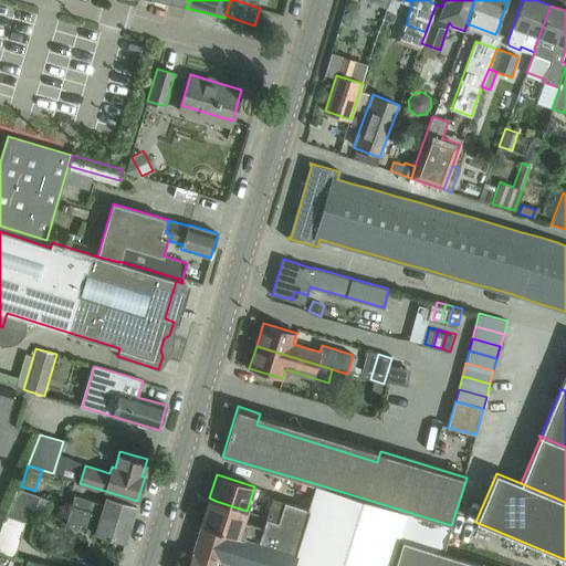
[(389,565),(398,541),(442,554),(451,525),(317,484),(310,510),(310,511),(296,555),(293,565),(389,565)]
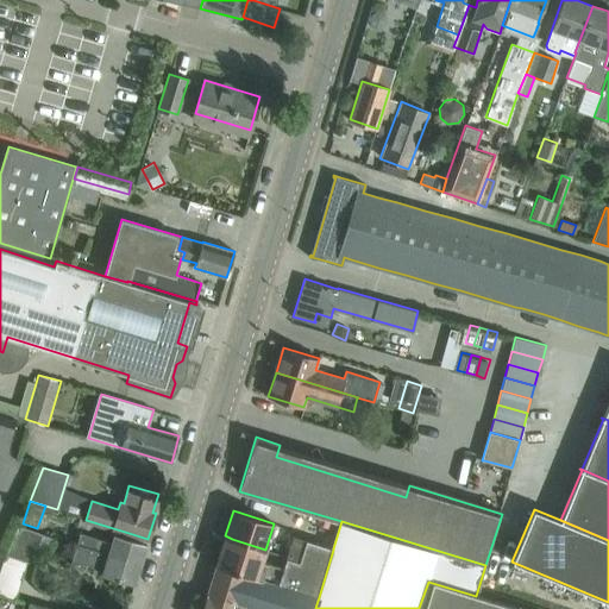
[(33,564),(43,534),(18,525),(6,554),(33,564)]
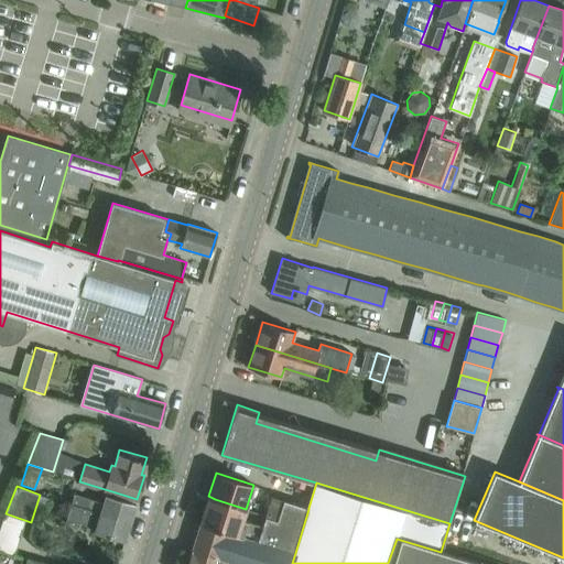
[(130,521),(136,502),(106,494),(104,502),(75,494),(72,503),(130,521)]
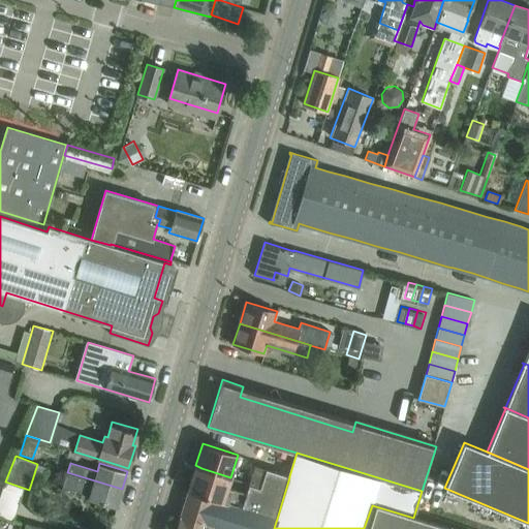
[(289,477),(289,476),(266,469),(259,488),(249,485),(249,484),(230,477),(201,468),(195,465),(187,491),(238,506),(277,519),(289,477)]
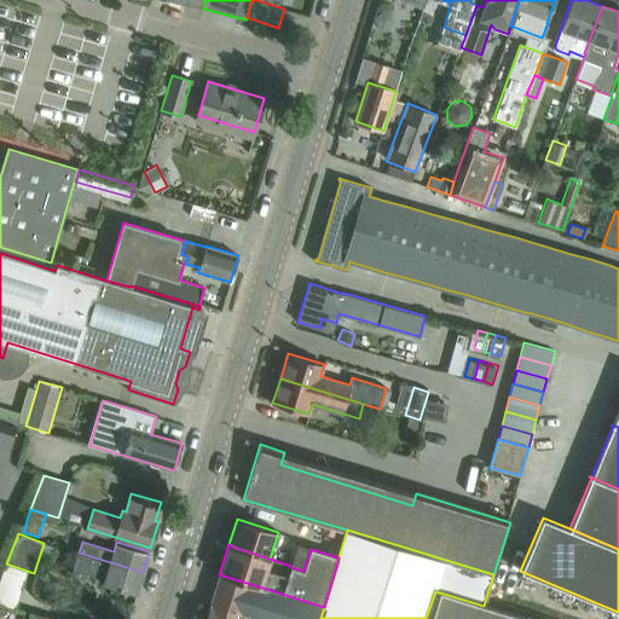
[(304,571),(311,549),(299,545),(291,566),(291,567),(304,571)]
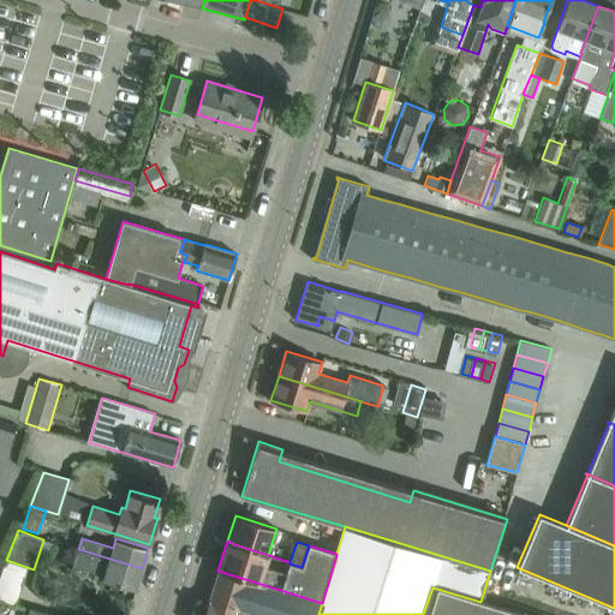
[(136,590),(142,568),(78,549),(72,568),(87,573),(87,569),(105,575),(103,580),(136,590)]
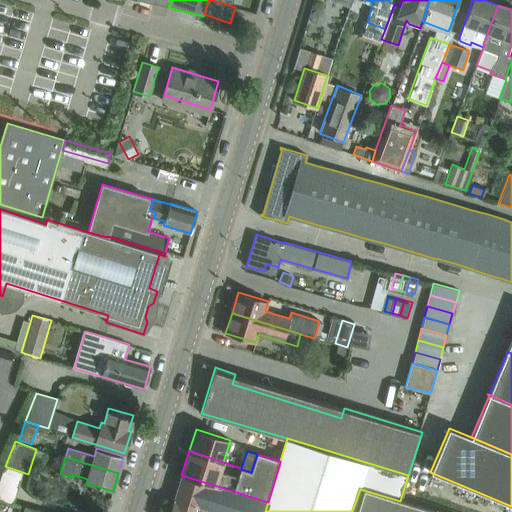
[(265,511),(268,502),(230,490),(181,475),(174,499),(213,511),(265,511)]
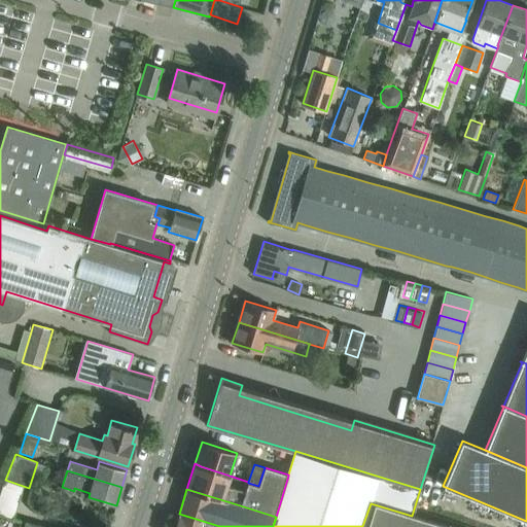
[(40,491),(28,497),(34,510),(41,505),(43,498),(40,491)]
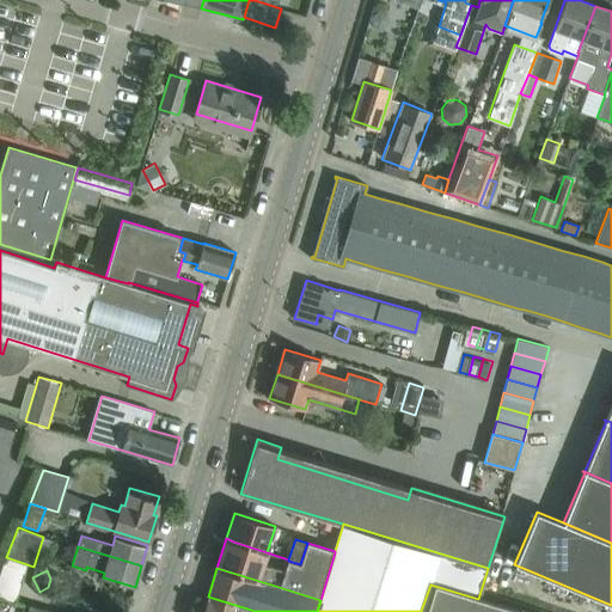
[(519,611),(478,599),(430,585),(421,611),(519,611)]
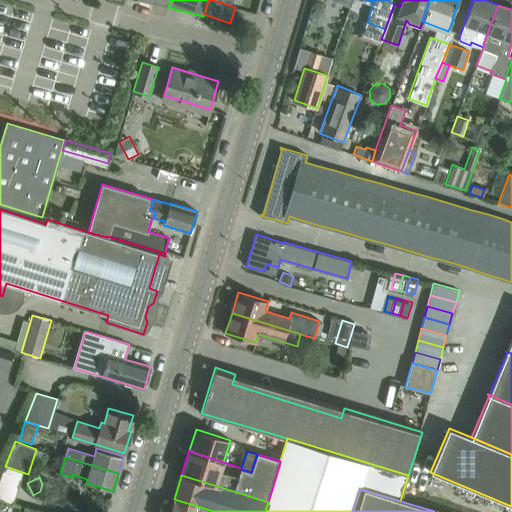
[(213,511),(174,499),(169,511),(213,511)]
